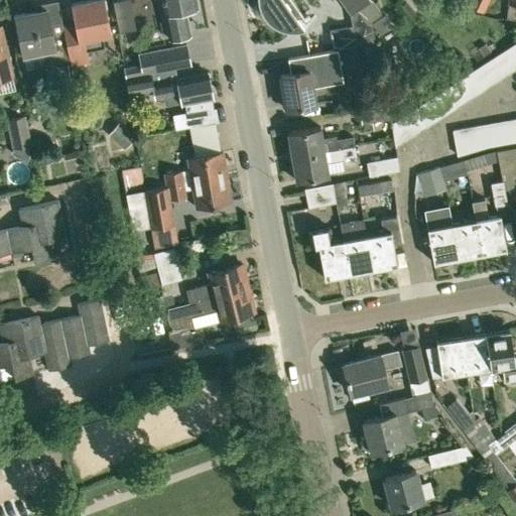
[(75,23),(63,26),(59,9),(67,46),(69,59),(71,59),(72,66),(89,61),(87,50),(104,47),(102,35),(112,33),(104,0),(90,0),(71,4),(75,23)]
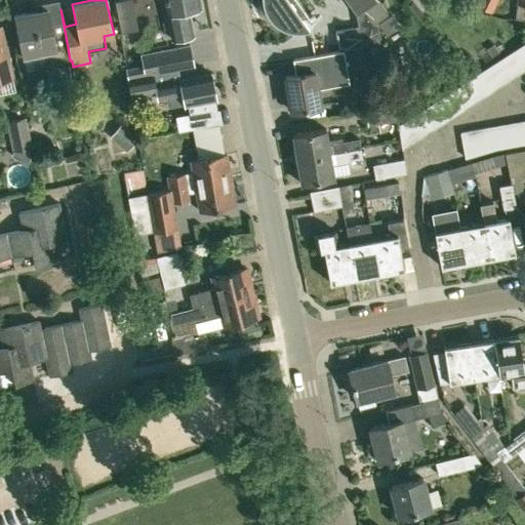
[(202,8),(200,0),(165,0),(168,14),(173,40),(195,36),(190,10),(202,8)]
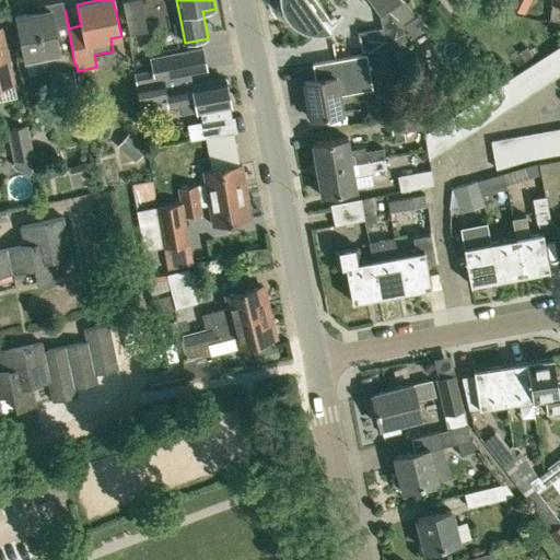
[(278,0),(279,2),(280,4),(281,8),(282,12),(284,15),(286,18),(288,19),(290,22),(293,25),(296,27),(300,28),(302,30),(306,31),(311,32),(316,33),(321,32),(323,32),(326,31),(329,30),(321,18),(331,15),(330,14),(328,15),(317,0),(278,0)]
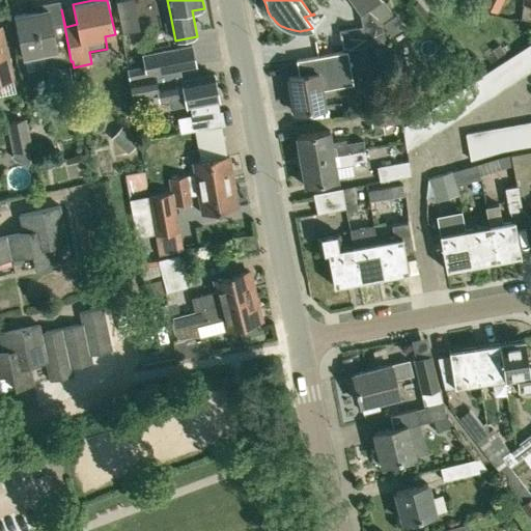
[(348,0),(360,16),(383,1),(382,0),(348,0)]
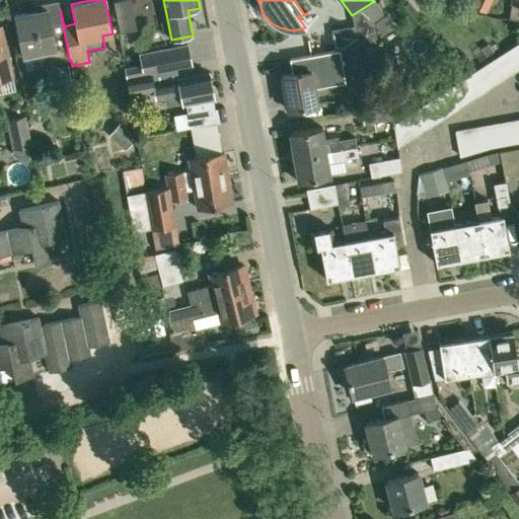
[(471,0),(471,1),(470,4),(487,12),(492,0),(471,0)]
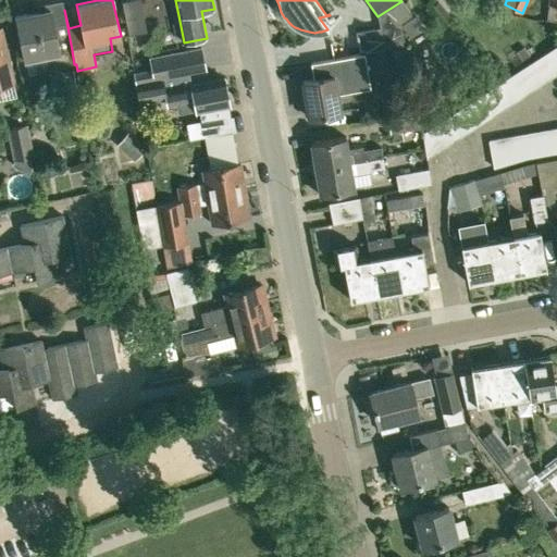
[(356,34),(359,54),(383,49),(405,46),(401,25),(401,24),(411,16),(412,16),(401,1),(400,1),(378,16),(380,28),(356,34)]
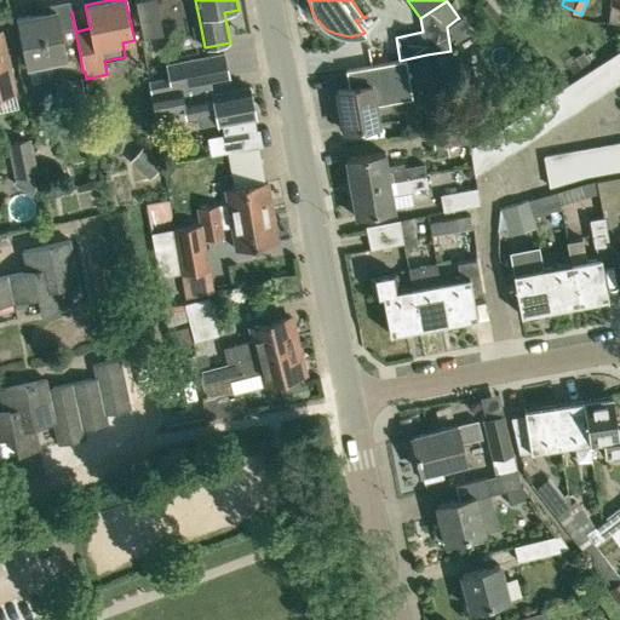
[(56,11),(18,18),(28,67),(57,61),(61,76),(82,72),(80,56),(72,11),(56,13),(56,11)]
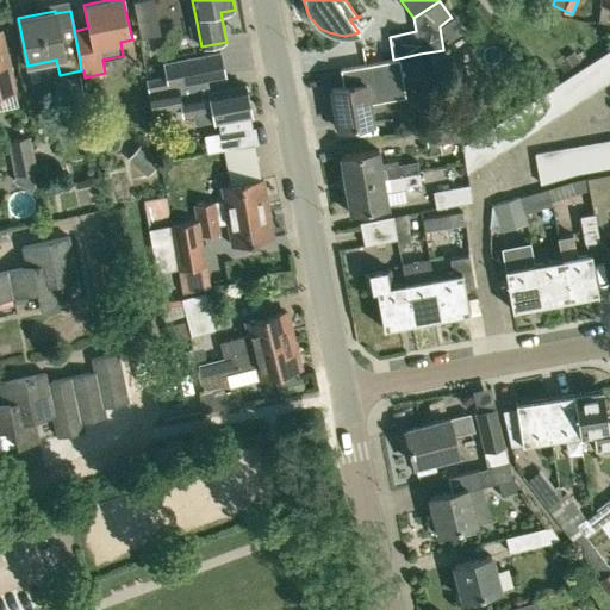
[(0,94),(14,91),(11,73),(2,42),(5,42),(1,31),(0,30),(0,94)]
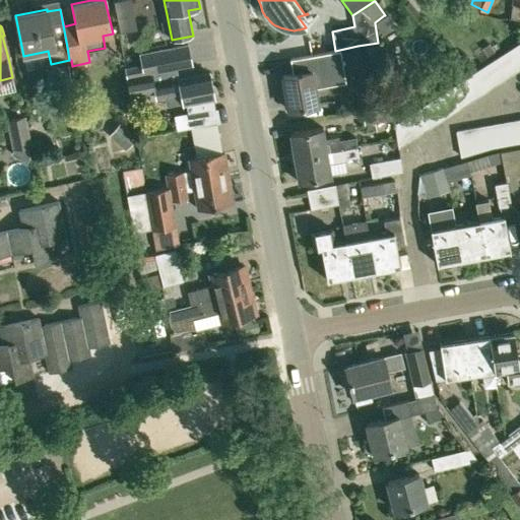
[(519,68),(519,42),(507,51),(519,69),(519,68)]
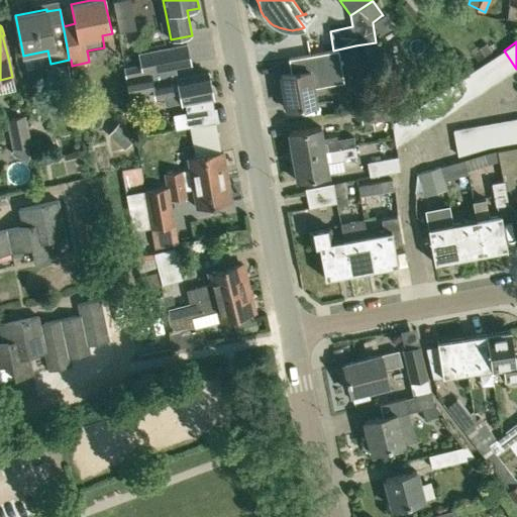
[(140,64),(142,74),(150,72),(175,68),(190,65),(186,44),(139,55),(140,64)]
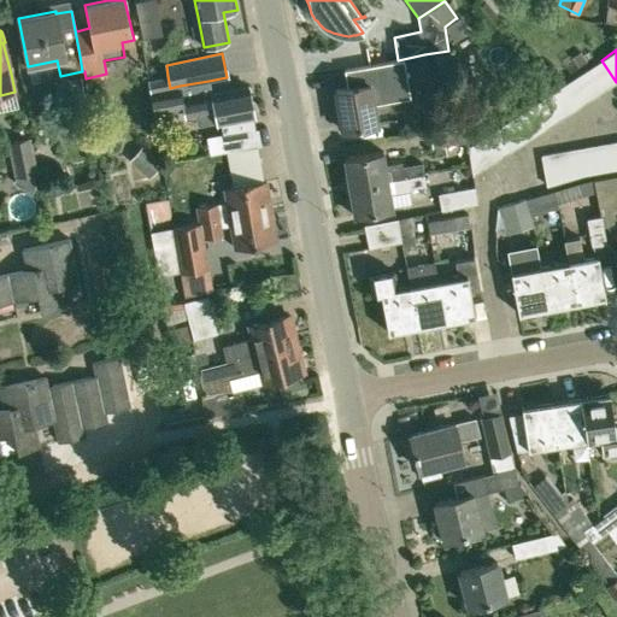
[(601,60),(589,69),(604,90),(616,82),(601,60)]
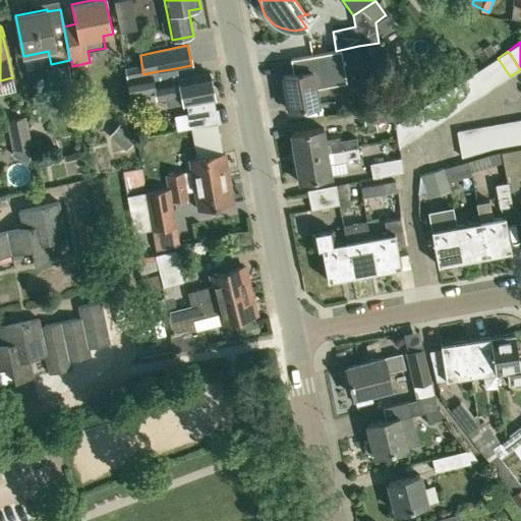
[(289,111),(320,106),(316,87),(346,81),(341,52),(290,60),(292,74),(283,76),(289,111)]
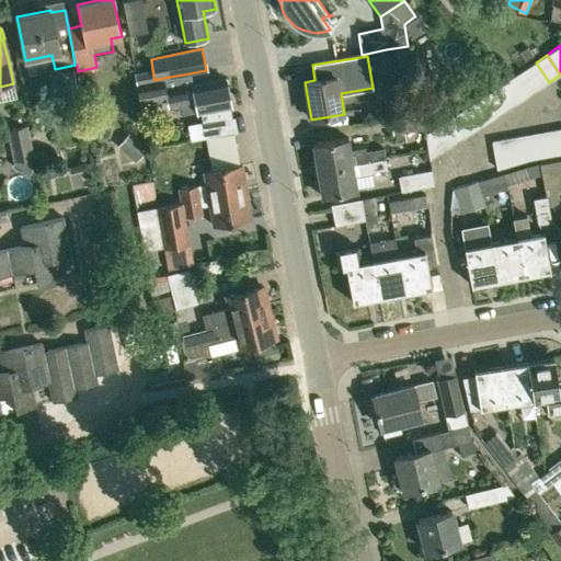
[(536,63),(525,69),(538,89),(549,82),(536,63)]
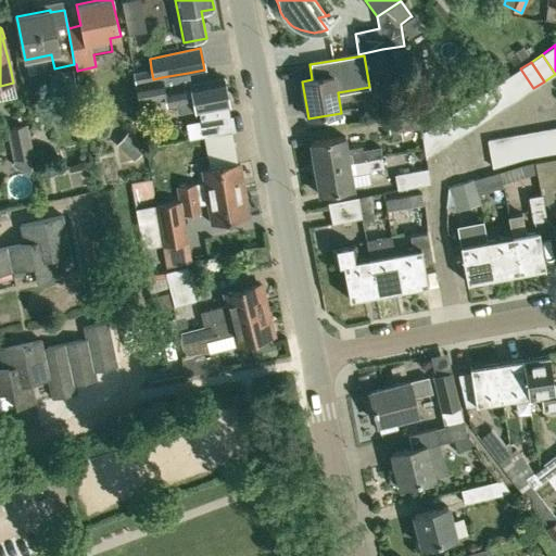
[(520,68),(510,75),(523,95),(533,88),(520,68)]
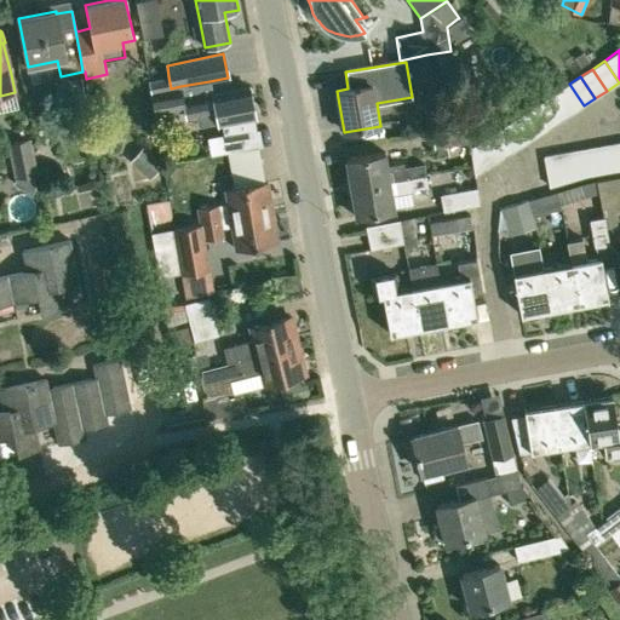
[(150,92),(160,91),(159,79),(148,81),(150,92)]
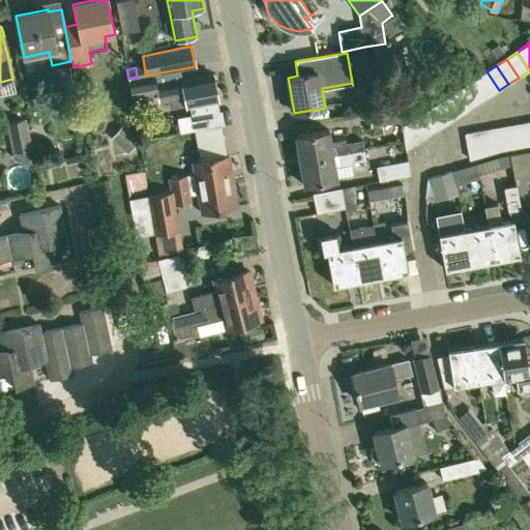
[(499,90),(487,71),(476,78),(489,96),(499,90)]
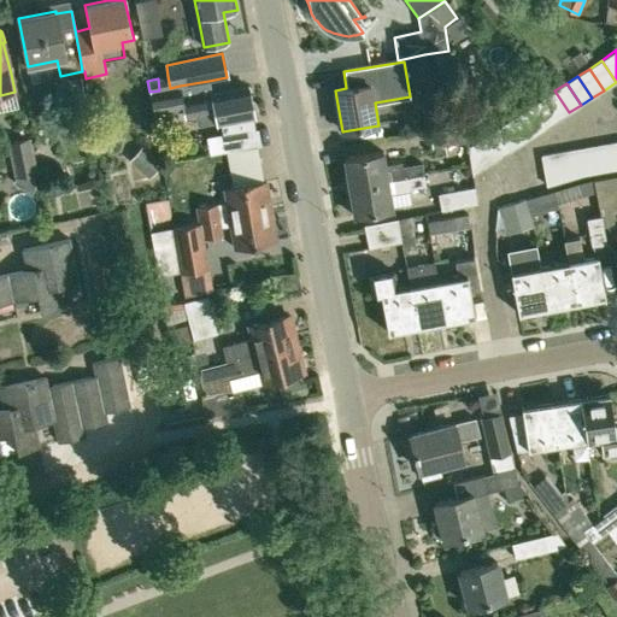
[(217,125),(252,118),(254,118),(253,112),(257,110),(254,103),(251,103),(248,88),(211,95),(211,94),(183,100),(181,92),(151,98),(153,115),(158,139),(164,137),(159,113),(184,109),(187,118),(215,113),(217,125)]
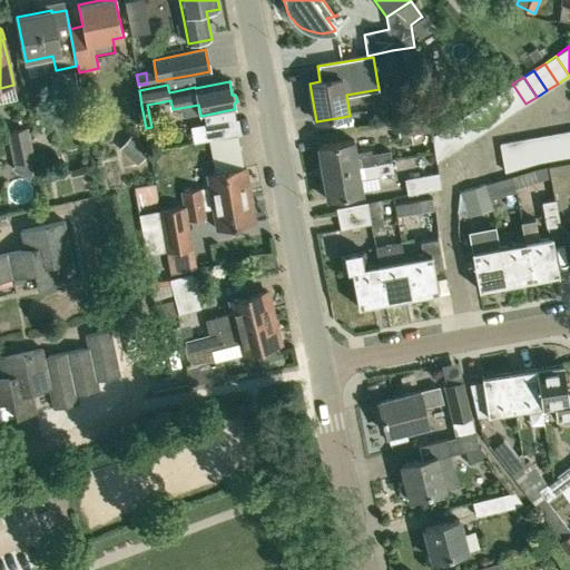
[(526,104),(512,84),(502,91),(516,110),(526,104)]
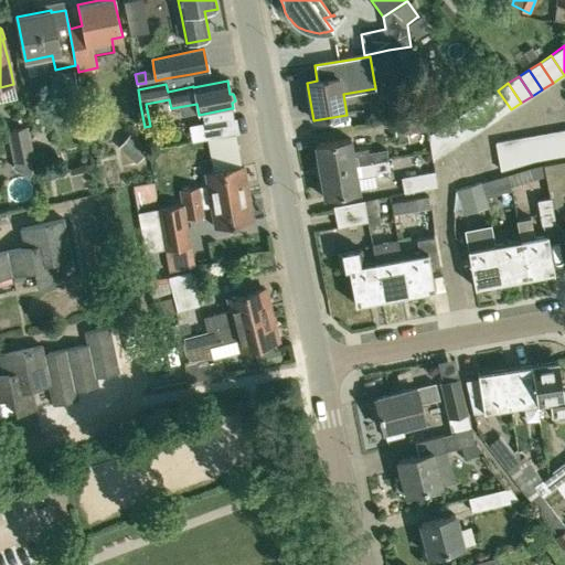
[(498,91),(488,97),(501,116),(511,109),(498,91)]
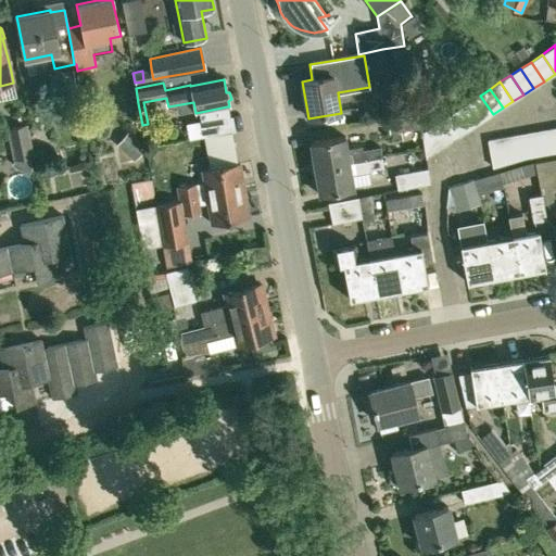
[(493,114),(480,96),(469,102),(482,122),(493,114)]
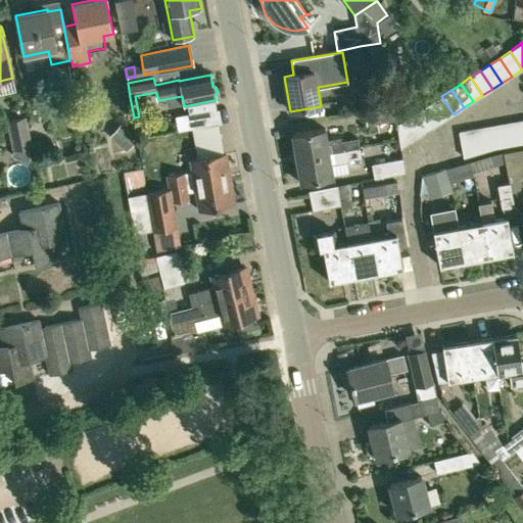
[(441,96),(431,102),(444,121),(454,114),(441,96)]
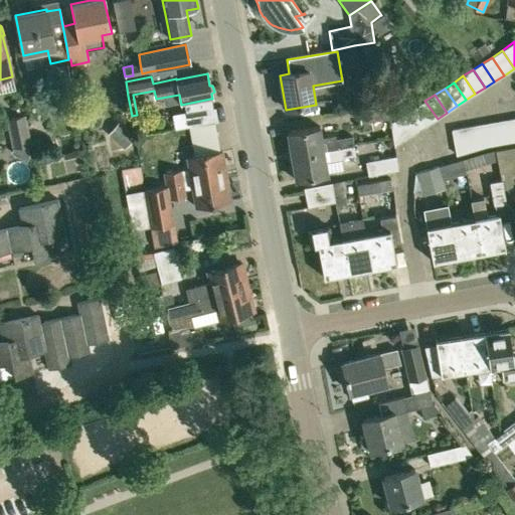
[(438,119),(424,101),(415,107),(427,125),(438,119)]
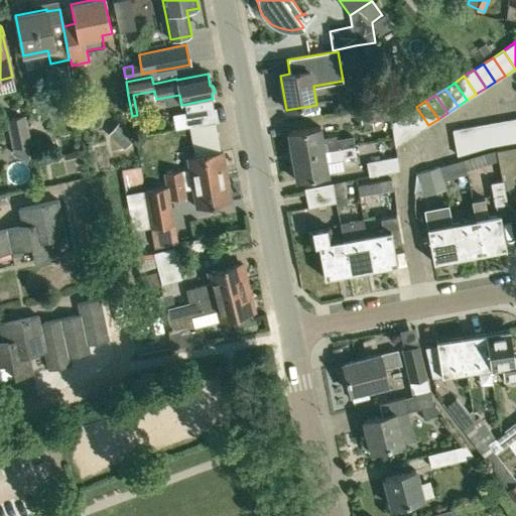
[(389,107),(359,111),(361,124),(391,118),(389,107)]
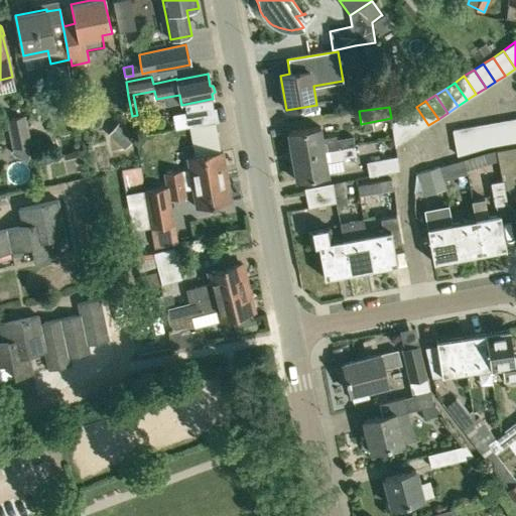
[(416,107),(406,113),(419,131),(428,125),(416,107)]
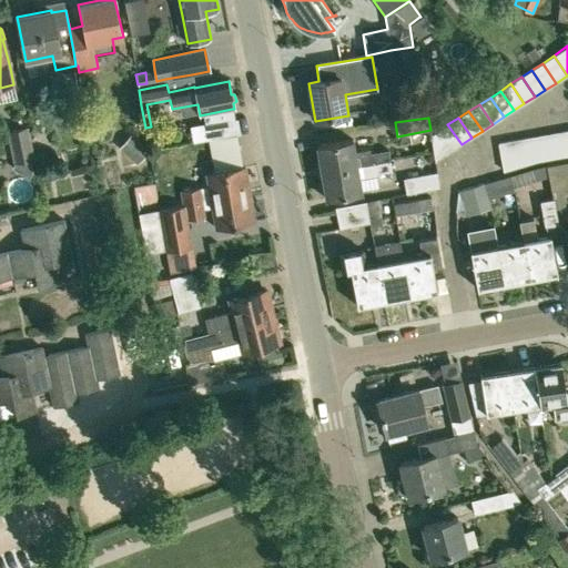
[(236,119),(204,124),(208,139),(211,139),(235,134),(240,133),(236,119)]
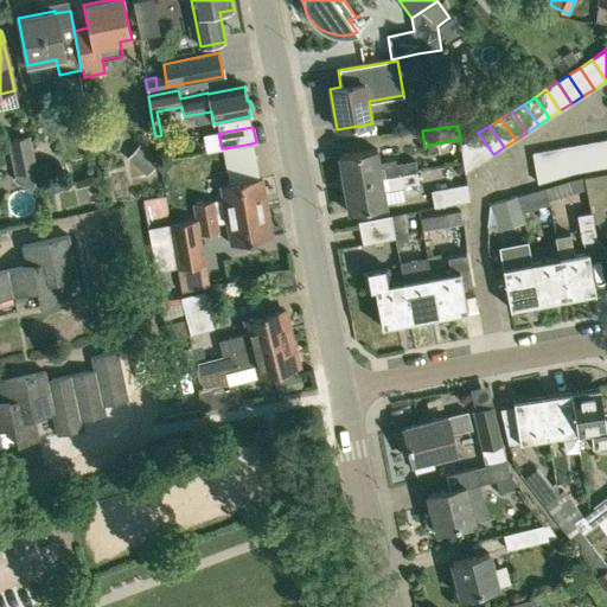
[(493,154),(478,133),(460,146),(465,173),(493,154)]
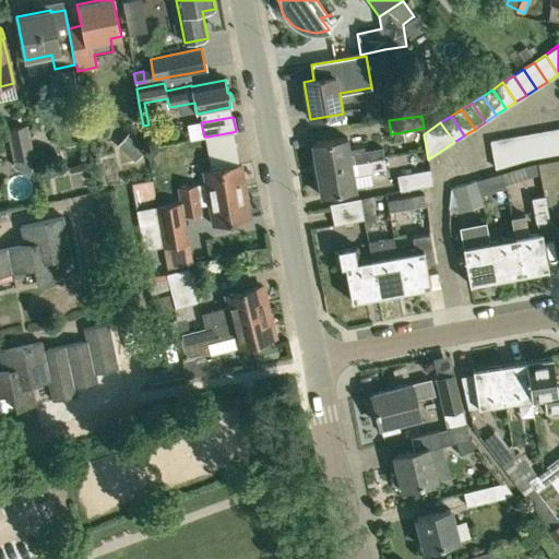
[(34,157),(27,126),(7,129),(13,161),(34,157)]
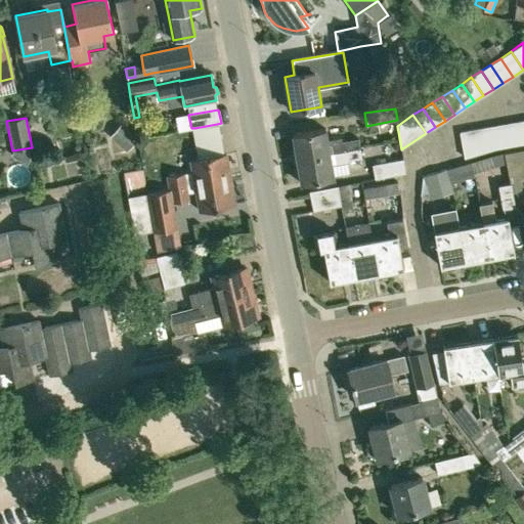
[(126,151),(137,138),(121,124),(110,136),(126,151)]
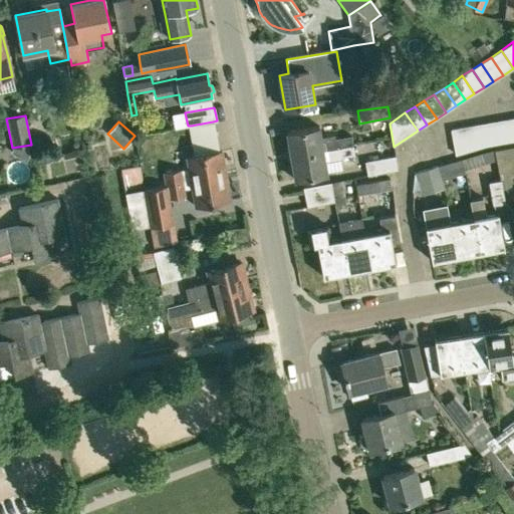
[(217,145),(213,121),(191,125),(195,149),(217,145)]
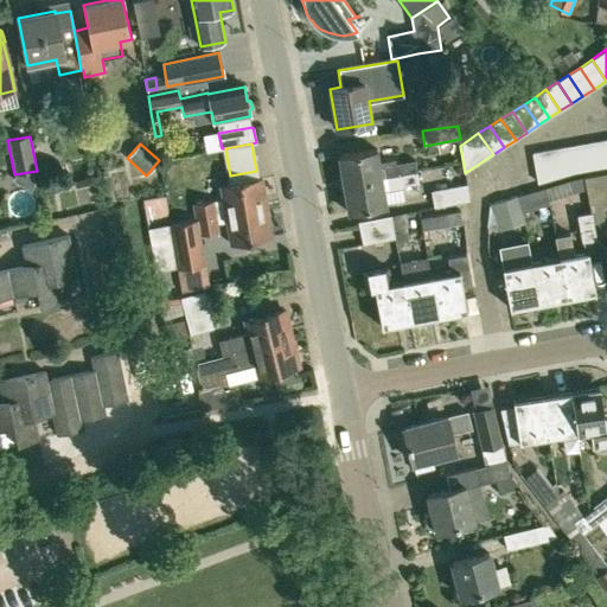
[(599,144),(586,146),(590,170),(604,167),(599,144)]
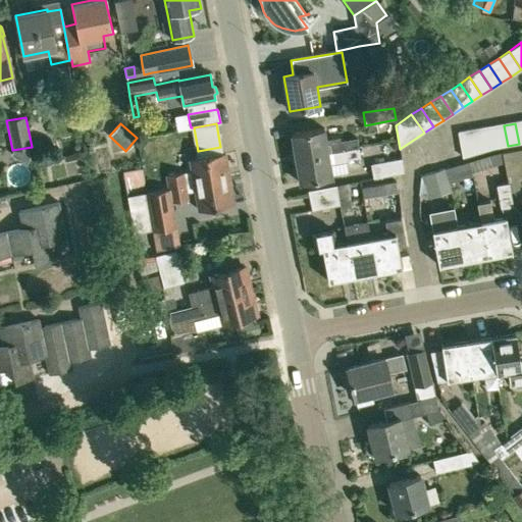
[(504,125),(492,126),(497,148),(508,146),(504,125)]
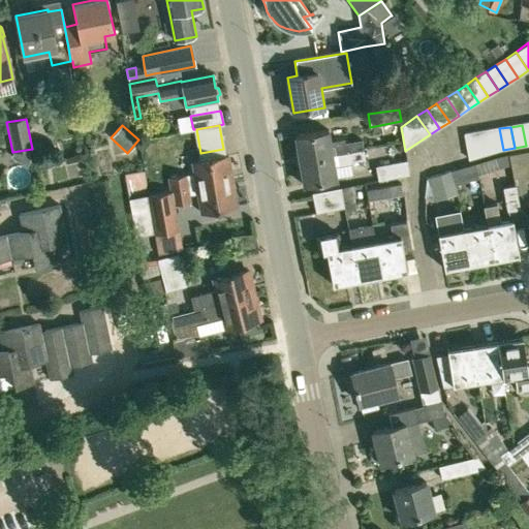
[(503,150),(499,128),(488,130),(490,143),(492,153),(501,151),(503,150)]
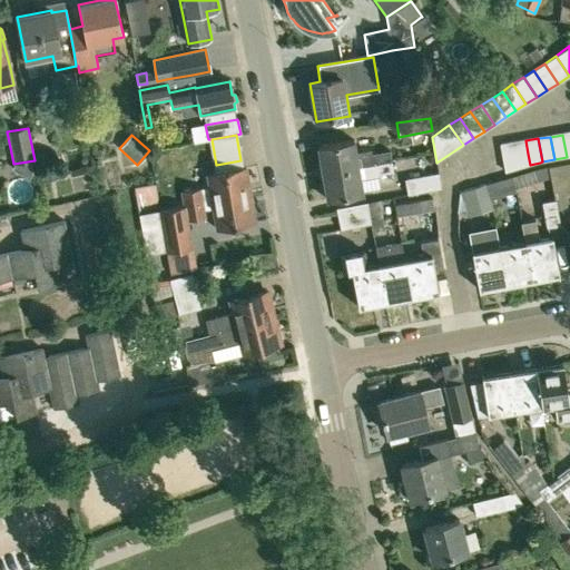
[(371,150),(356,153),(354,139),(317,147),(322,174),(391,160),(390,150),(371,154),(371,150)]
